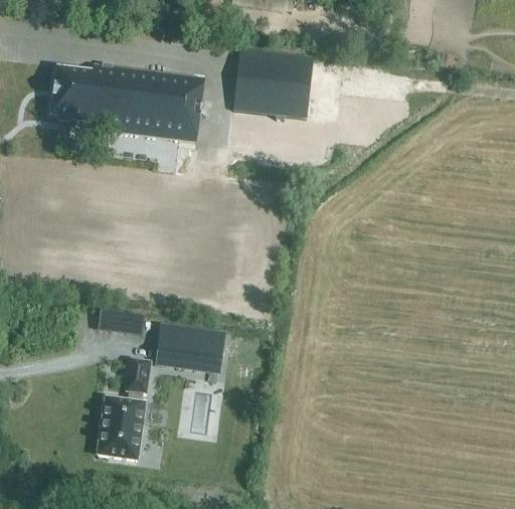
[(306,117),(313,56),(240,48),(234,109),(306,117)]
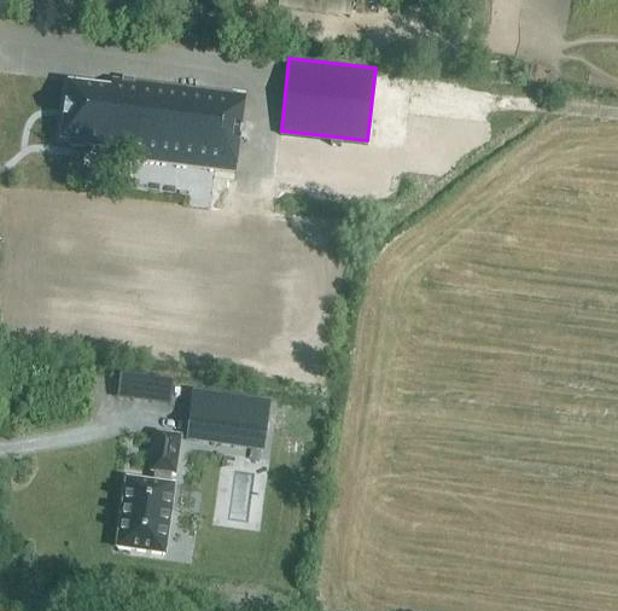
[(237,168),(244,93),(111,76),(110,85),(68,80),(60,138),(70,139),(70,143),(85,145),(86,143),(103,145),(101,152),(237,168)]
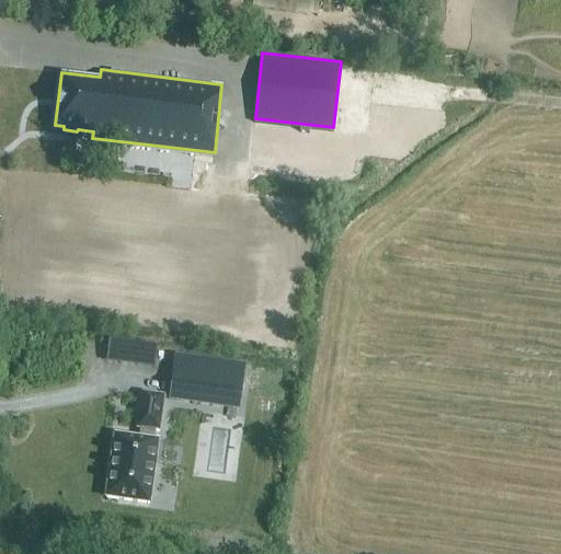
[(87,152),(72,151),(71,164),(84,166),(87,152)]
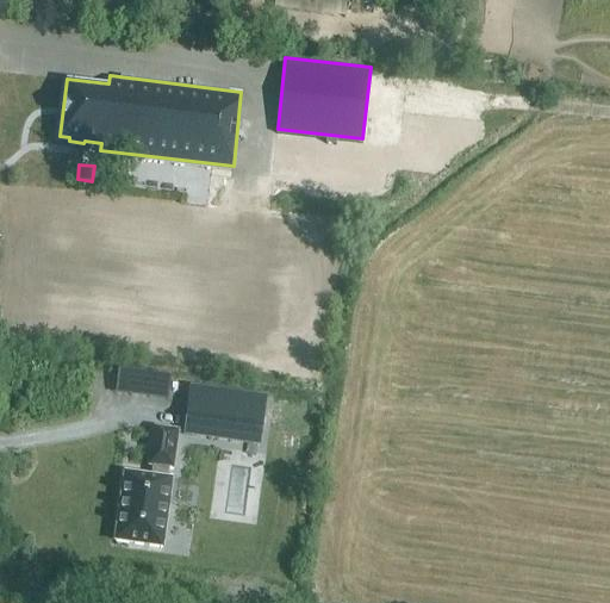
[(190,408),(186,429),(256,439),(259,416),(190,408)]
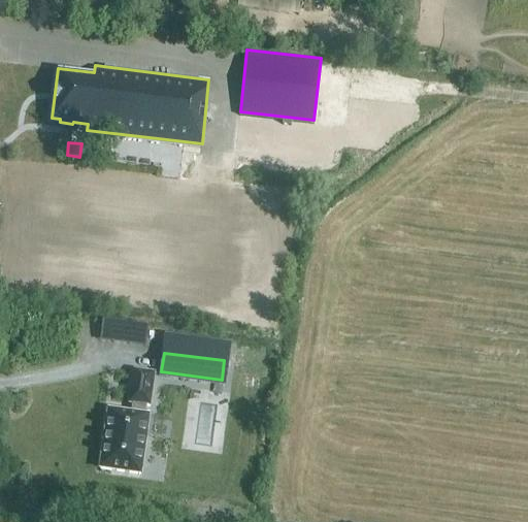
[(150,402),(154,369),(133,366),(129,399),(132,400),(130,410),(108,406),(100,464),(139,470),(147,413),(144,412),(146,402),(150,402)]
